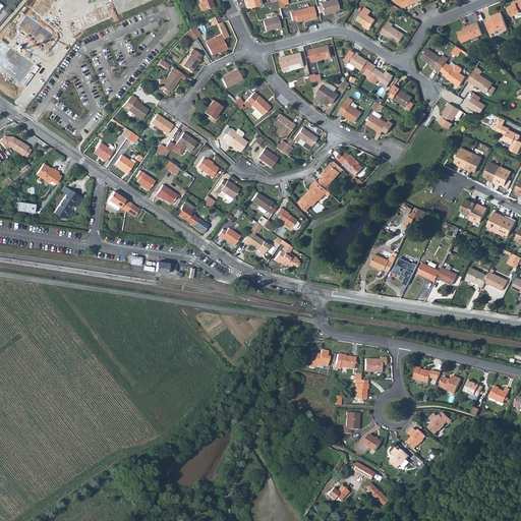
[(40,0),(39,2),(49,10),(51,7),(50,6),(53,2),(52,2),(49,0),(40,0)]
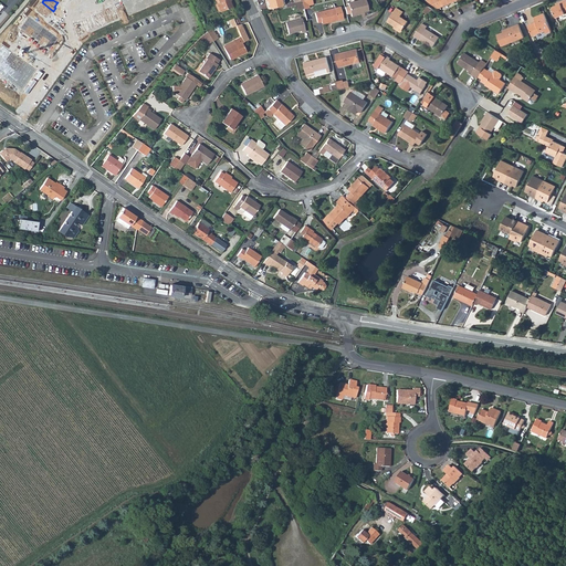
[(129,0),(124,3),(129,16),(163,0),(129,0)]
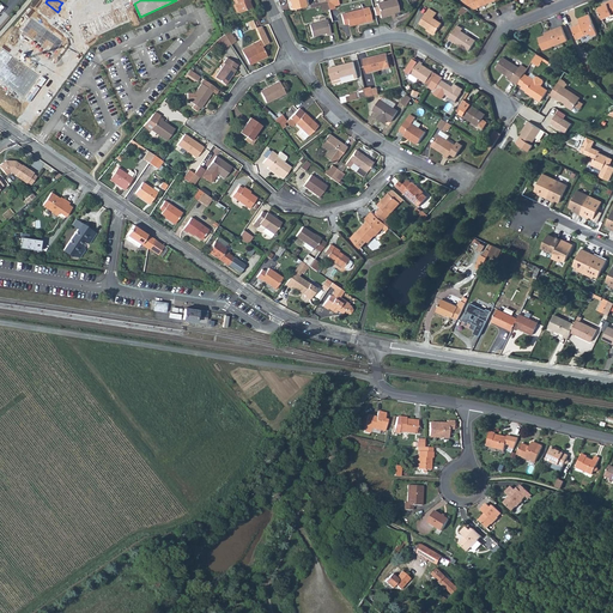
[(232,0),(235,4),(236,2),(240,12),(252,7),(248,0),(232,0)]
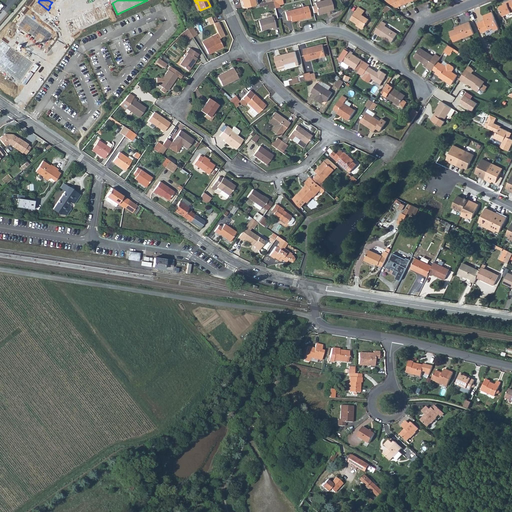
[(237,0),(239,8),(241,8),(257,4),(255,0),(237,0)]
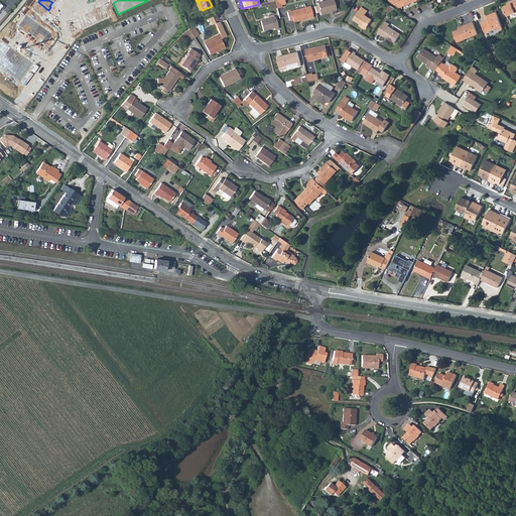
[(325,14),(325,13),(332,11),(336,9),(333,0),(328,0),(317,3),(320,15),(325,14)]
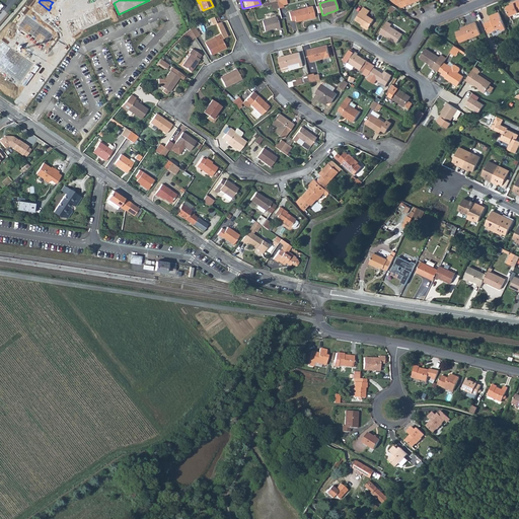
[(518,12),(518,0),(515,2),(515,3),(507,7),(511,16),(518,12)]
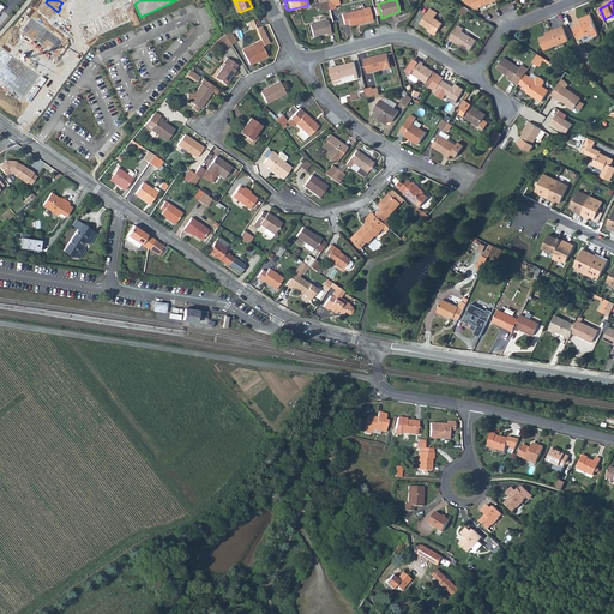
[(40,11),(50,19),(54,14),(55,16),(58,12),(46,2),(40,11)]
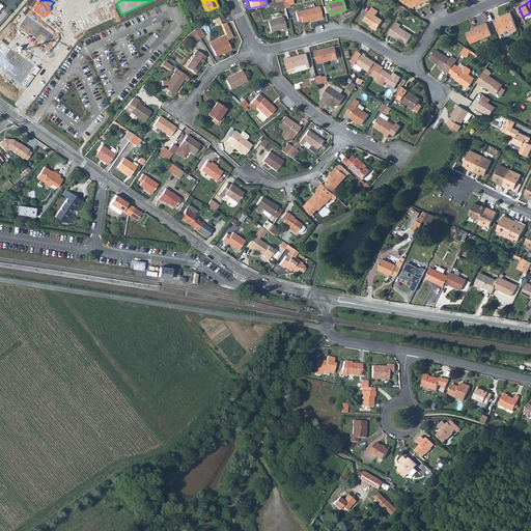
[(302,20),(302,21),(311,19),(312,20),(323,18),(319,6),(296,12),(298,21),(302,20)]
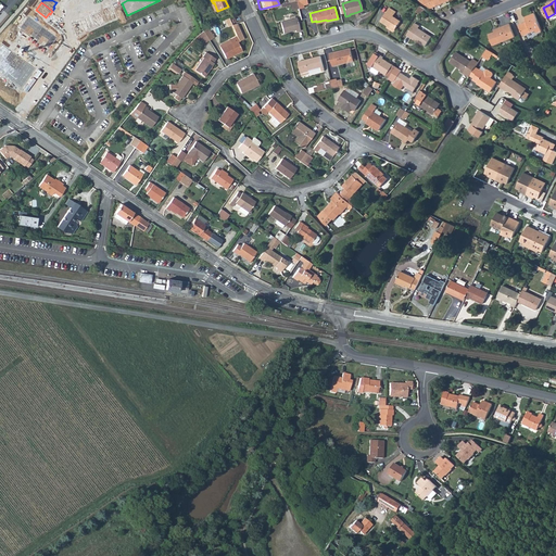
[(106,8),(103,9),(109,22),(117,17),(113,8),(109,10),(106,8)]
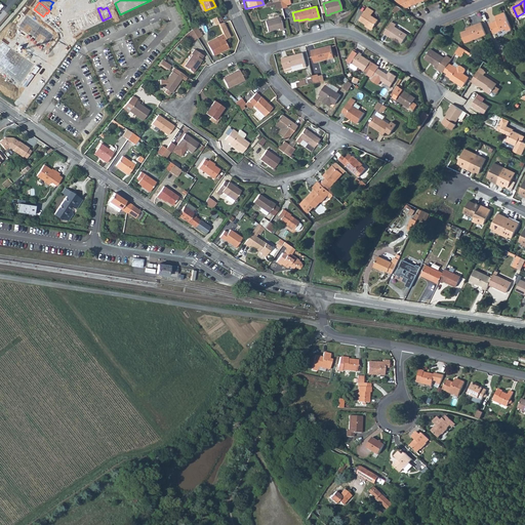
[(360,21),(367,25),(373,29),(379,21),(372,15),(374,11),(368,7),(360,21)]
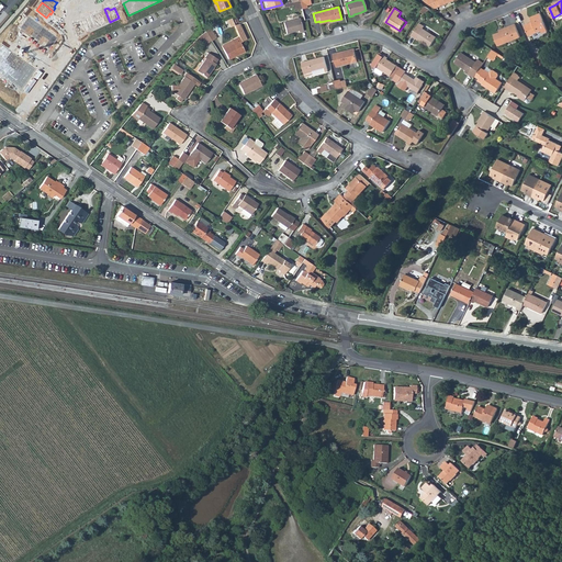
[(102,12),(98,14),(102,25),(110,22),(104,9),(101,10),(102,12)]
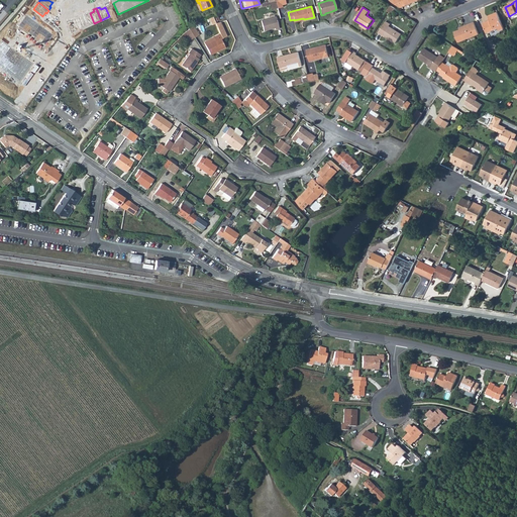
[(489,22),(489,21),(483,23),(487,33),(499,28),(500,30),(505,28),(498,12),(489,16),(491,20),(491,21),(489,22)]
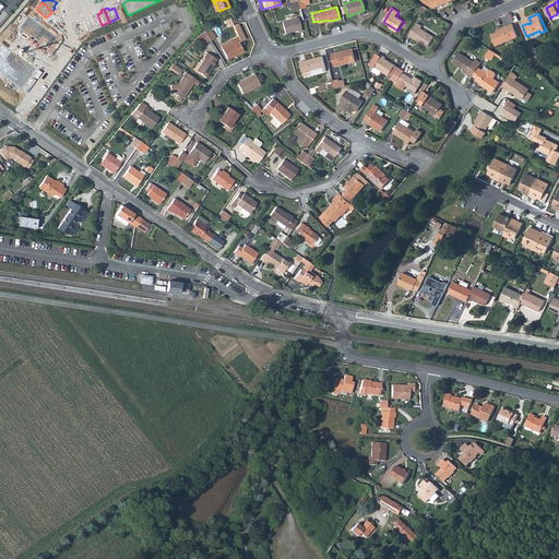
[(93,14),(88,15),(94,28),(102,25),(97,14),(93,16),(93,14)]
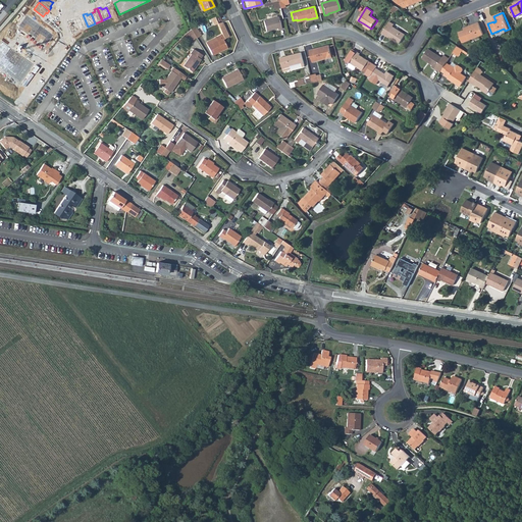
[(80,17),(75,19),(80,31),(88,27),(83,14),(80,16),(80,17)]
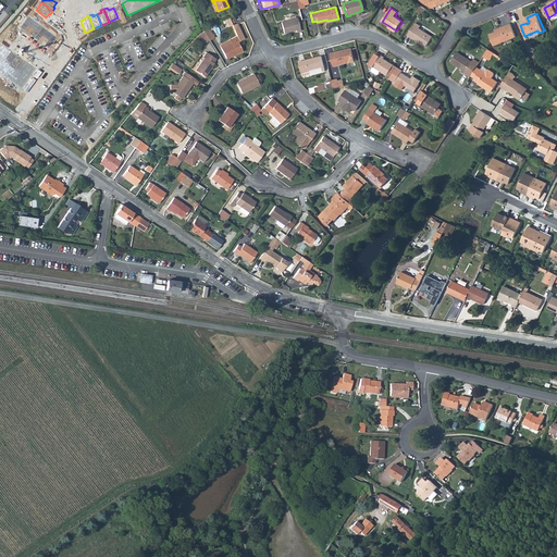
[(36,38),(42,27),(28,16),(21,27),(25,29),(24,32),(31,36),(31,35),(36,38)]
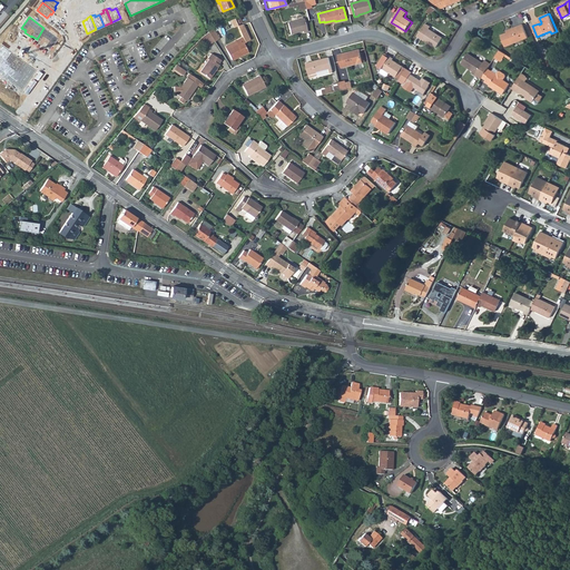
[(229,20),(233,28),(238,25),(235,18),(229,20)]
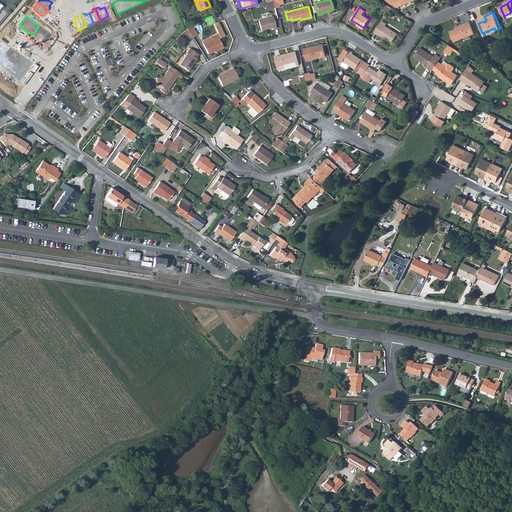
[(273,16),(259,20),(261,30),(272,28),(272,29),(276,28),(273,16)]
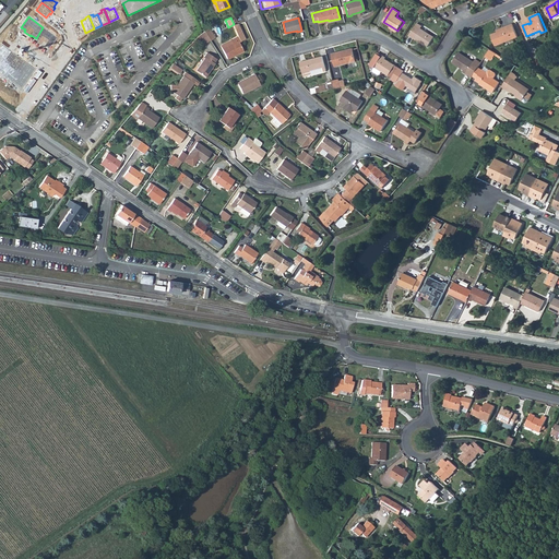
[(75,22),(72,23),(78,36),(85,33),(81,21),(79,22),(80,23),(76,25),(75,22)]
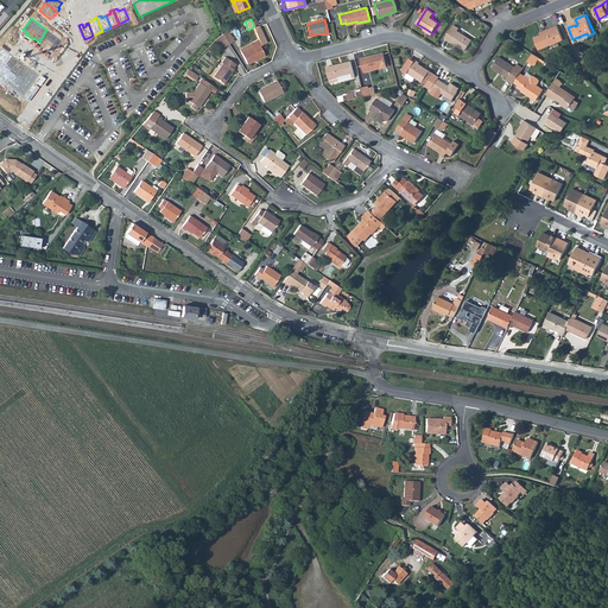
[(455,25),(445,38),(466,51),(473,40),(458,31),(460,29),(455,25)]
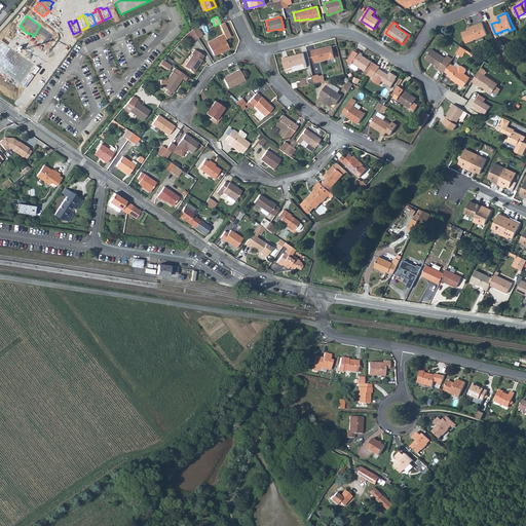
[(475,28),(468,30),(462,33),(466,43),(488,35),(483,23),(474,26),(475,28)]
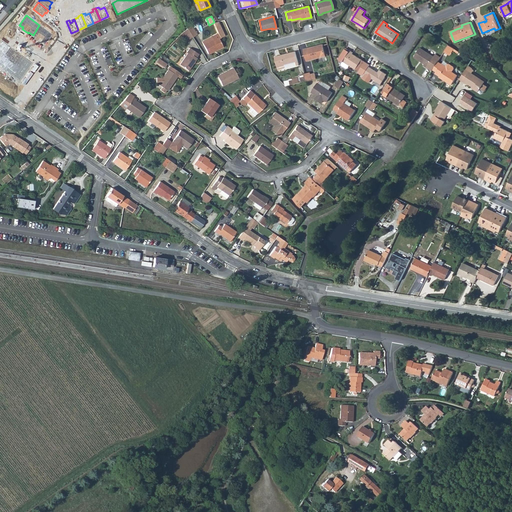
[(213,40),(204,44),(208,53),(213,50),(214,51),(223,47),(219,38),(225,36),(220,24),(215,26),(218,33),(211,37),(213,40)]
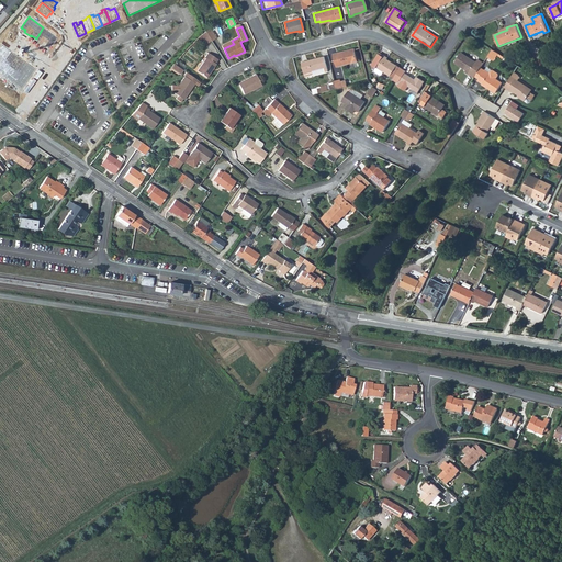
[(46,46),(49,48),(57,38),(43,27),(36,38),(40,41),(38,43),(45,47),(46,46)]
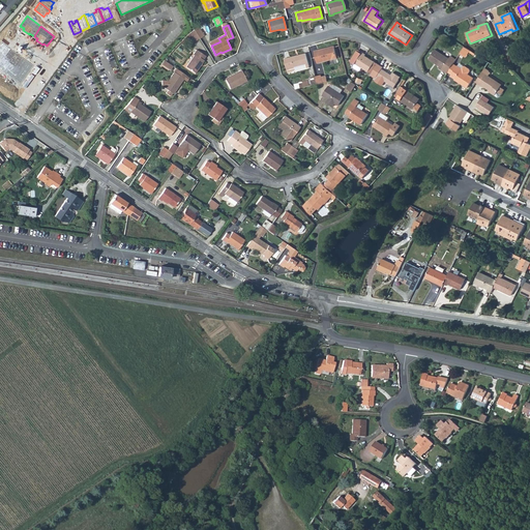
[(194,29),(200,37),(204,35),(198,26),(194,29)]
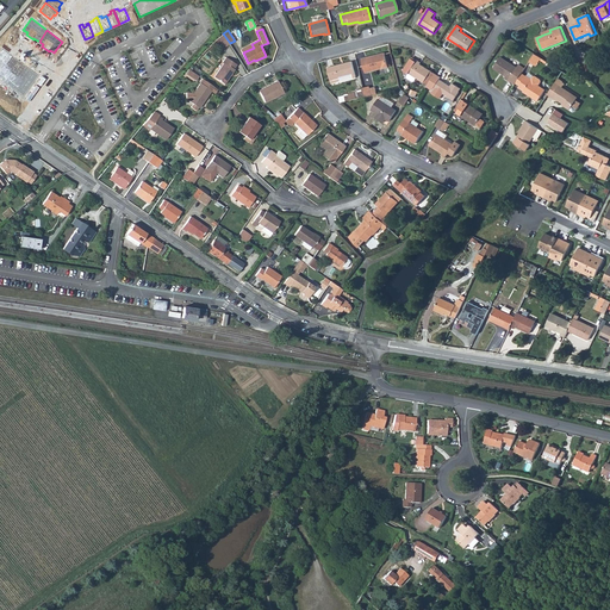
[(221,39),(225,47),(230,43),(223,33),(223,35),(218,38),(221,39)]
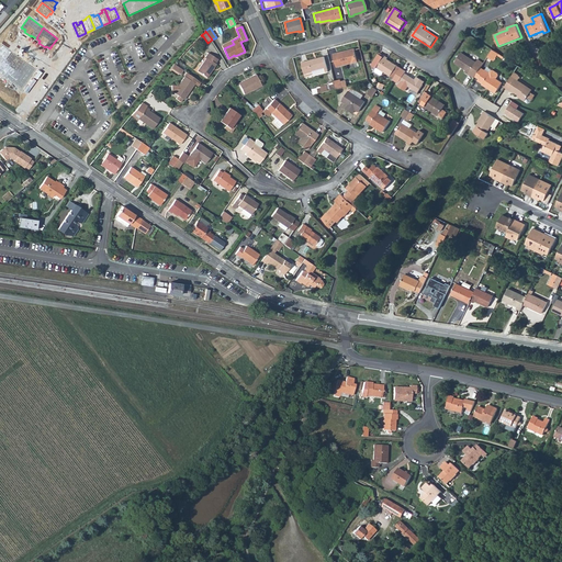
[(194,44),(203,36),(201,35),(199,37),(195,40),(193,43),(194,44)]
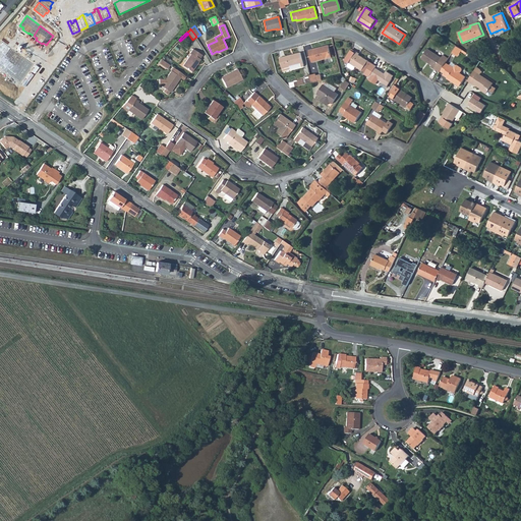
[(33,64),(2,42),(0,44),(0,66),(20,81),(33,64)]
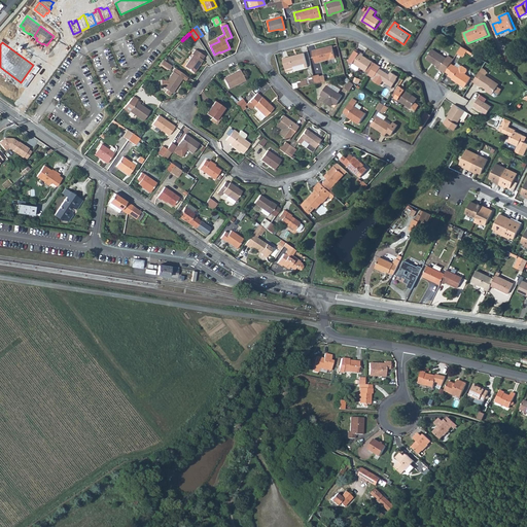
[(332,46),(313,50),(316,63),(336,58),(332,46)]
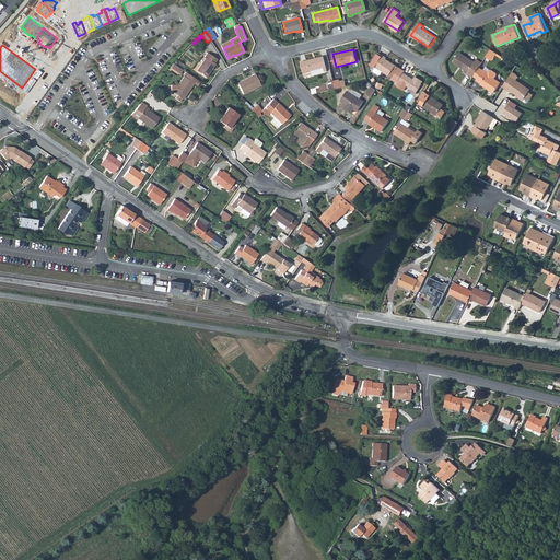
[(491,49),(486,57),(491,60),(493,56),(496,57),(498,54),(491,49)]
